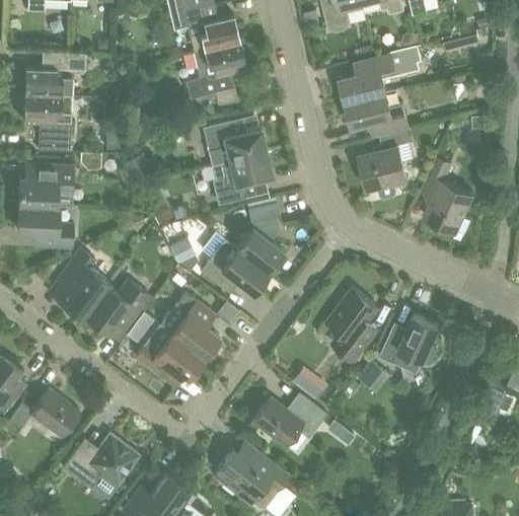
[(45,10),(45,0),(27,0),(27,9),(45,10)]
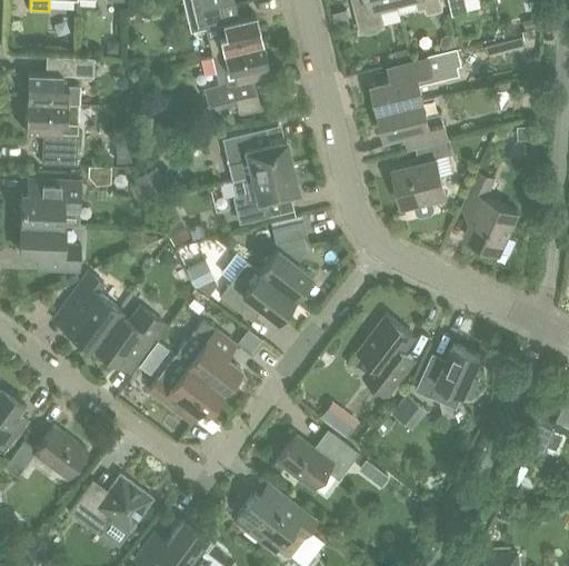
[(200,13),(197,0),(181,0),(190,33),(221,27),(223,36),(206,40),(210,59),(262,47),(256,17),(239,21),(235,5),(200,13)]
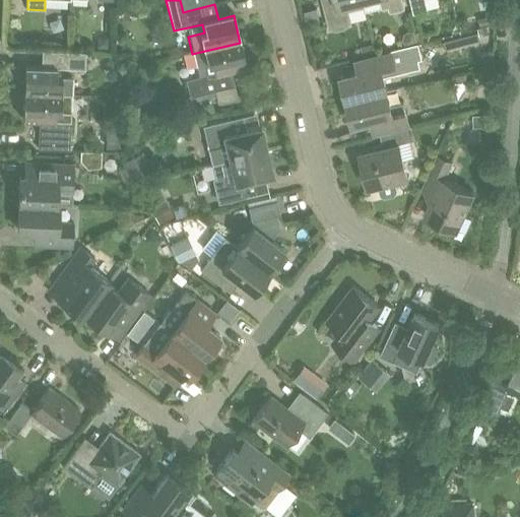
[(180,0),(183,12),(214,4),(213,0),(180,0)]
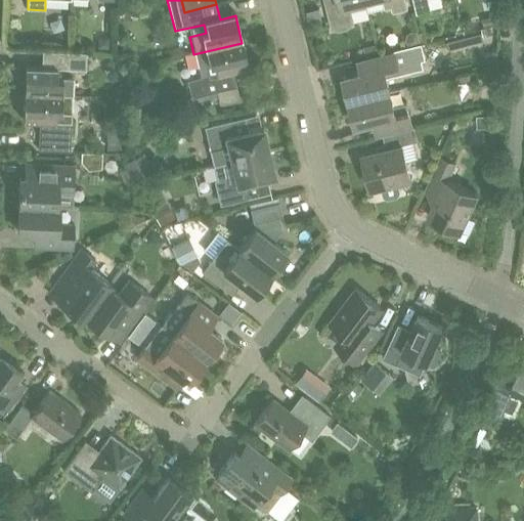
[(328,0),(322,1),(330,28),(352,23),(348,6),(365,2),(364,0),(328,0)]
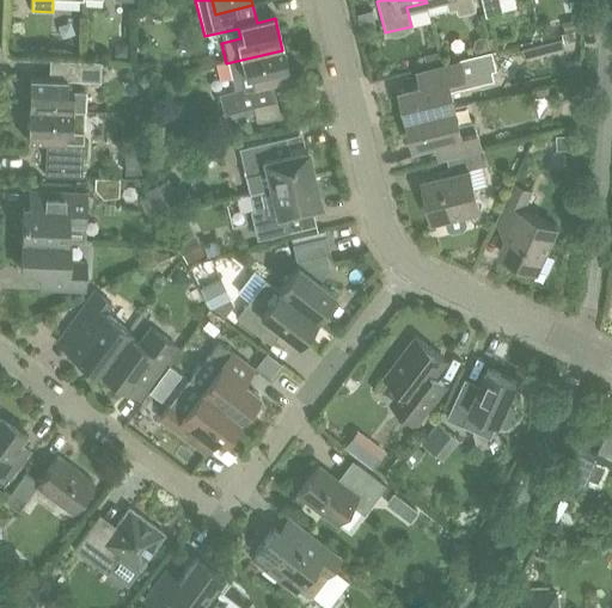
[(426,0),(427,2),(434,0),(446,0),(450,12),(459,10),(461,16),(477,12),(472,0),(426,0)]
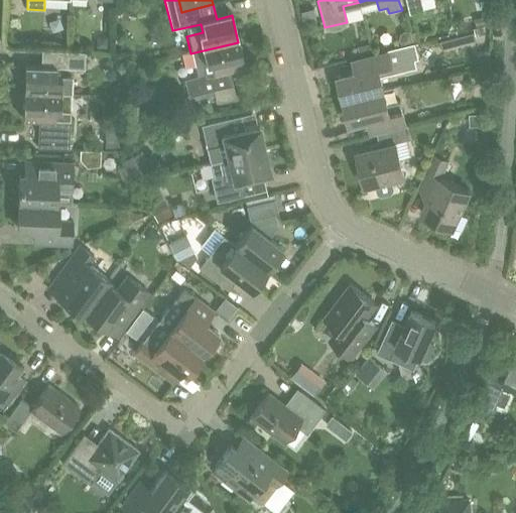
[(406,0),(410,14),(424,10),(421,0),(406,0)]
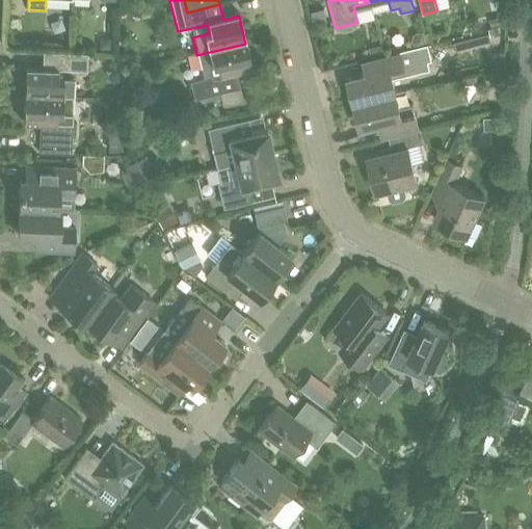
[(130,23),(136,10),(127,6),(121,18),(130,23)]
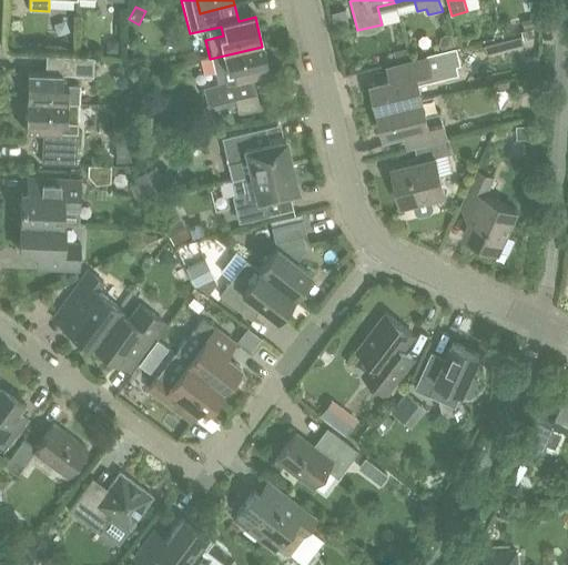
[(332,14),(335,24),(348,21),(345,11),(332,14)]
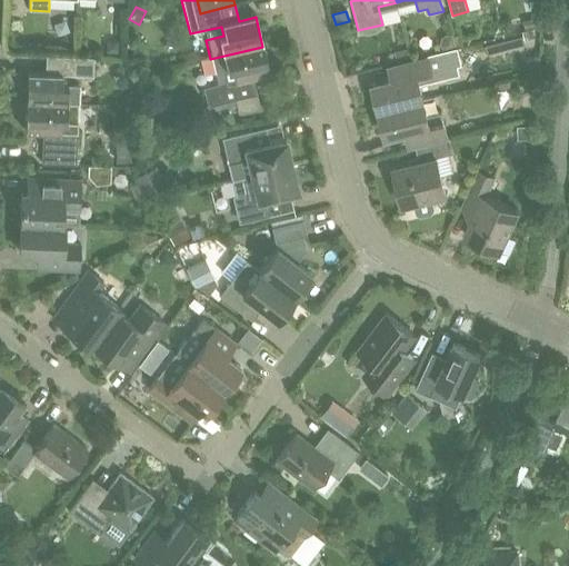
[(521,32),(485,42),(488,57),(526,47),(521,32)]
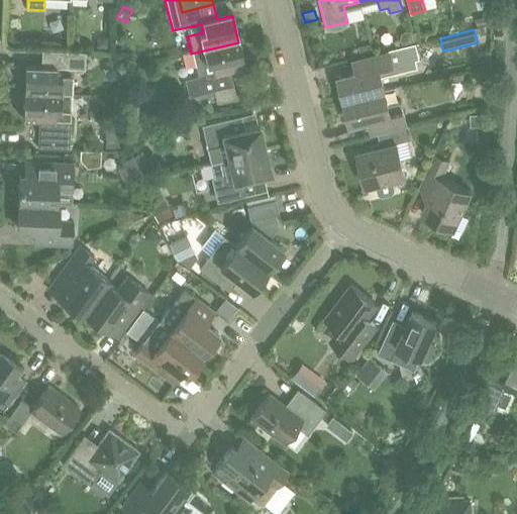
[(414,44),(412,33),(406,32),(401,36),(400,42),(404,47),(414,44)]
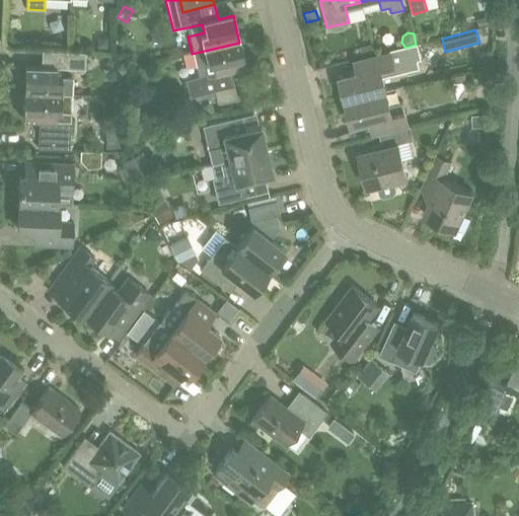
[(96,49),(106,50),(107,40),(96,39),(96,49)]
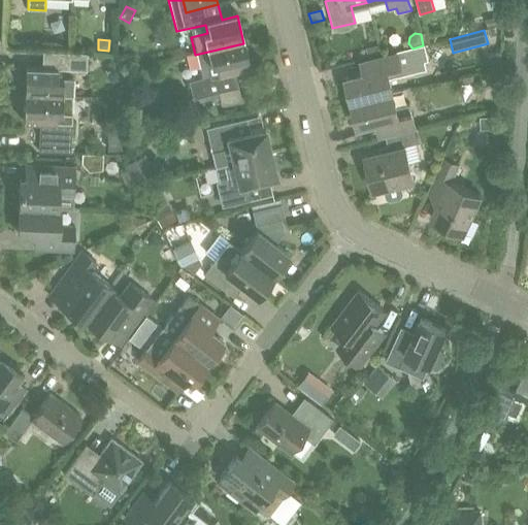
[(243,43),(195,55),(199,69),(215,66),(217,74),(189,83),(193,100),(218,94),(222,107),(241,102),(234,72),(250,68),(243,43)]
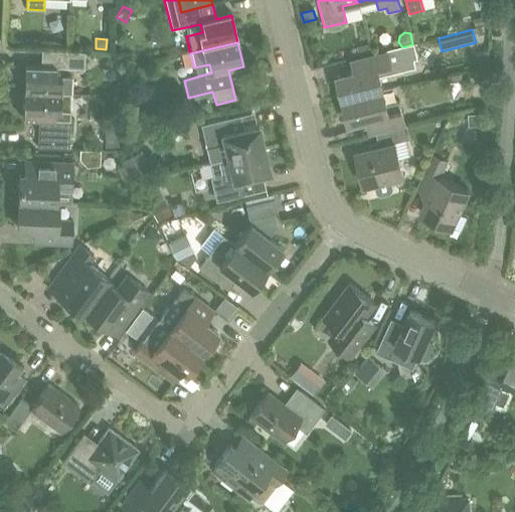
[(337,77),(342,103),(382,93),(379,77),(416,68),(414,60),(418,59),(414,44),(412,44),(402,47),(350,60),(353,73),(337,77)]
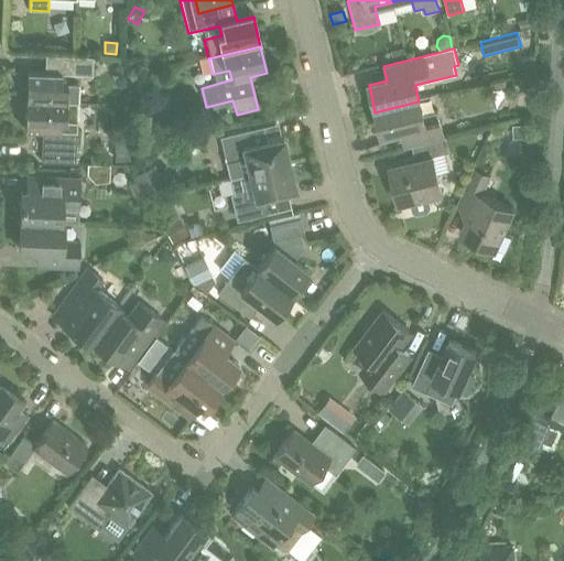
[(28,73),(26,104),(78,106),(79,87),(61,86),(62,76),(91,77),(93,58),(45,56),(44,74),(28,73)]
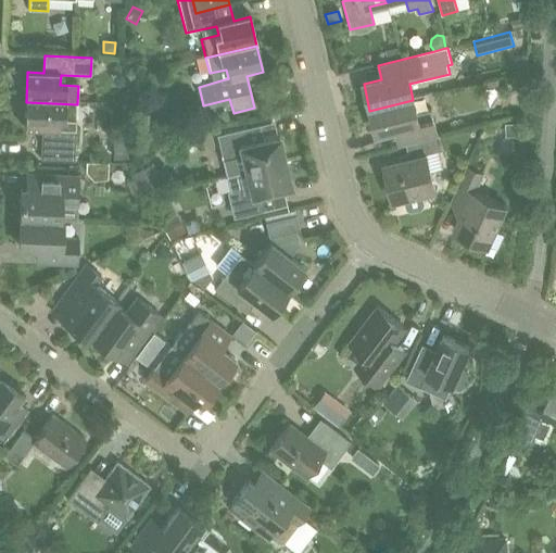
[(413,100),(369,111),(376,135),(394,130),(399,147),(405,145),(406,146),(440,138),(436,120),(433,120),(431,111),(416,114),(413,100)]
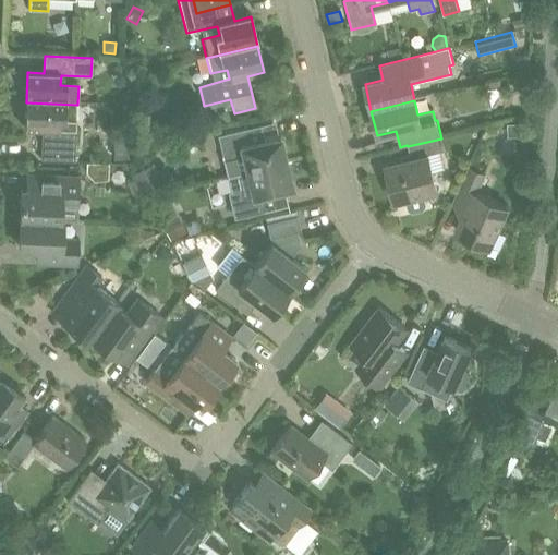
[(77,105),(26,103),(25,130),(43,131),(40,161),(74,164),(75,131),(59,130),(59,121),(76,122),(77,105)]
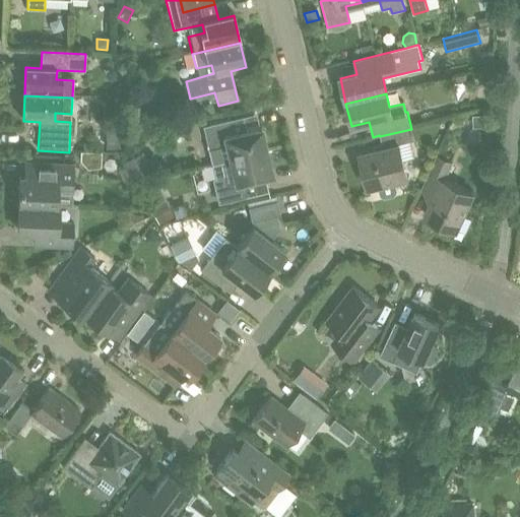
[(121,118),(122,104),(105,104),(105,117),(121,118)]
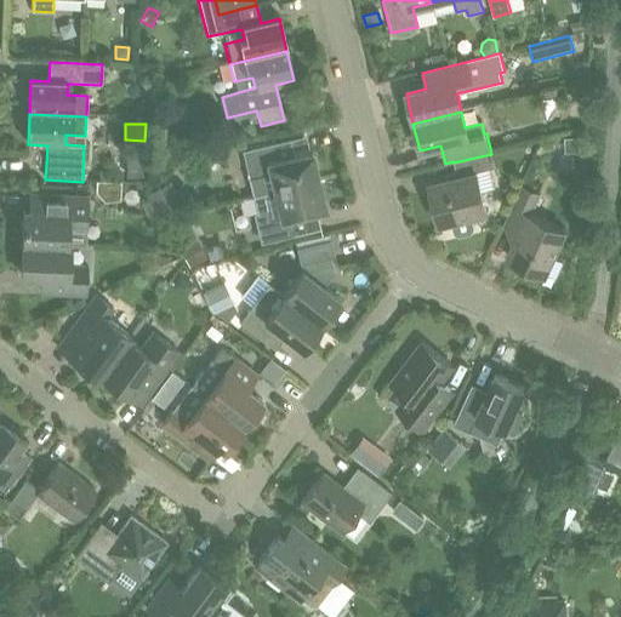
[(565,154),(579,154),(579,140),(565,141),(565,154)]
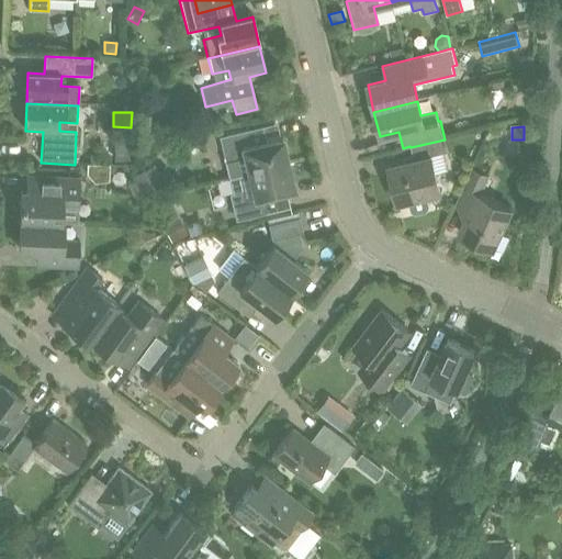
[(218,138),(225,163),(229,179),(288,165),(281,138),(266,143),(262,127),(218,138)]
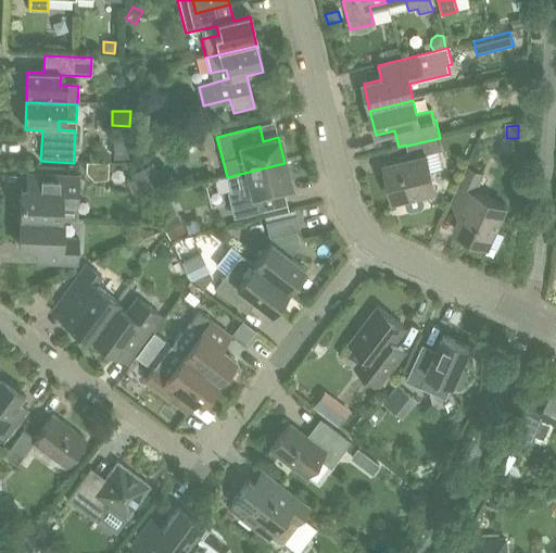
[(397,156),(400,162),(382,166),(391,202),(401,200),(404,211),(408,214),(419,211),(422,206),(420,196),(434,192),(426,155),(443,151),(440,138),(406,146),(407,154),(397,156)]
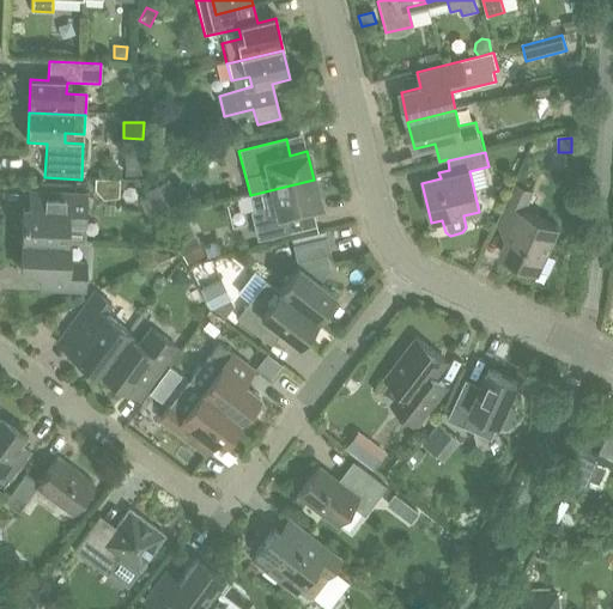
[(96,180),(96,190),(104,200),(120,199),(121,181),(96,180)]
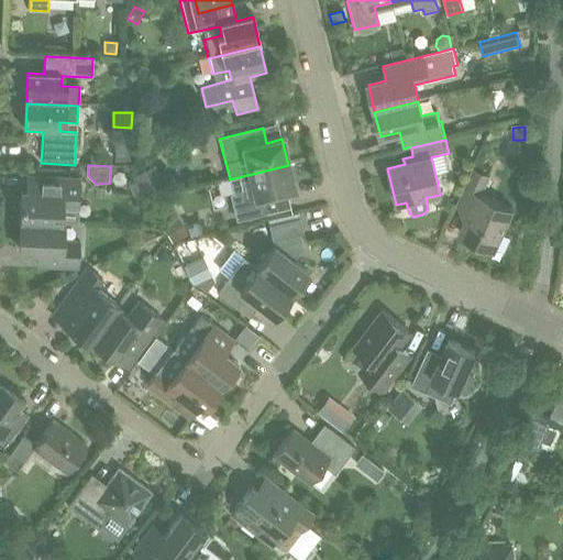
[(288,165),(230,179),(234,195),(231,196),(236,220),(266,213),(263,199),(295,191),(288,165)]
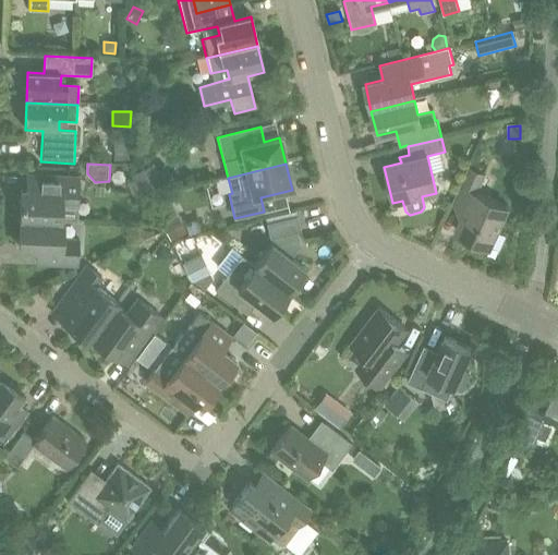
[(451,204),(461,220),(455,234),(488,249),(507,208),(477,195),(486,175),(469,167),(451,204)]
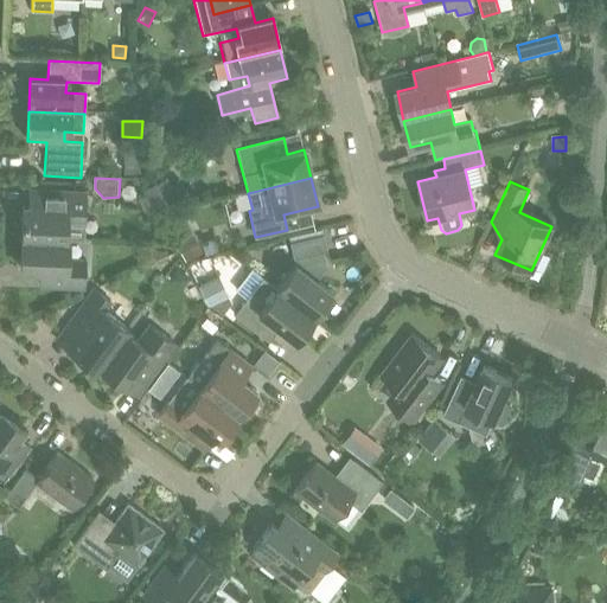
[(176,204),(164,183),(144,192),(157,215),(176,204)]
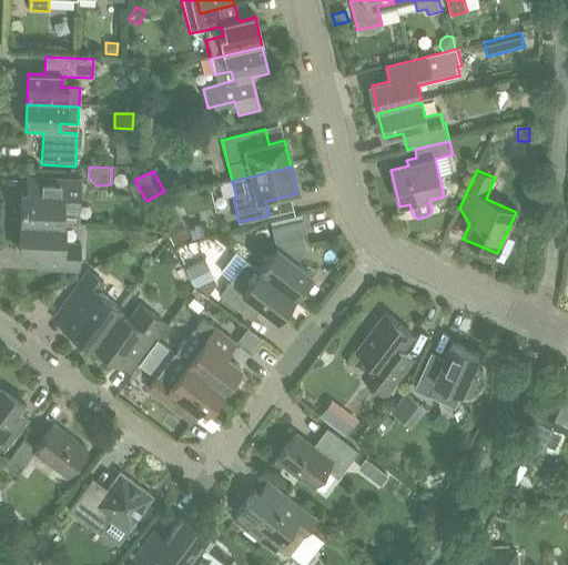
[(33,195),(21,195),(19,224),(63,226),(78,226),(80,182),(33,180),(33,195)]
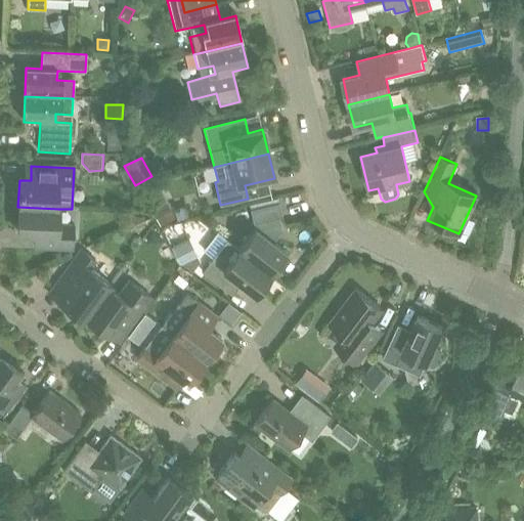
[(237,250),(237,251),(270,275),(287,254),(272,244),(281,232),(278,219),(282,218),(278,204),(250,211),(255,230),(254,229),(237,250)]
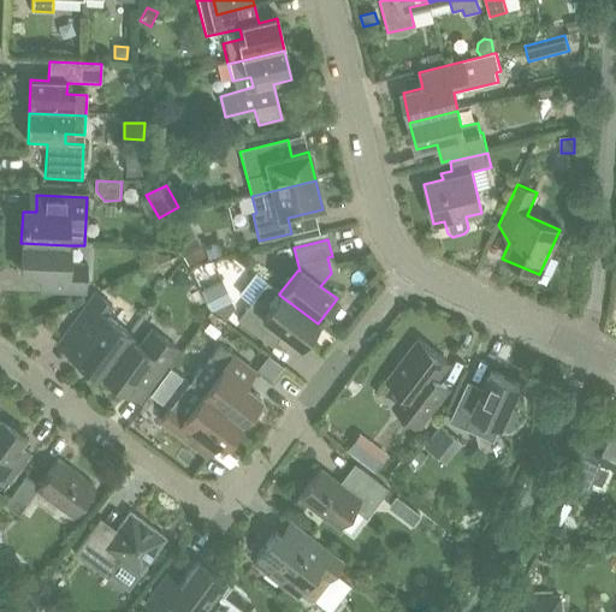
[(195,241),(178,249),(189,268),(205,259),(195,241)]
